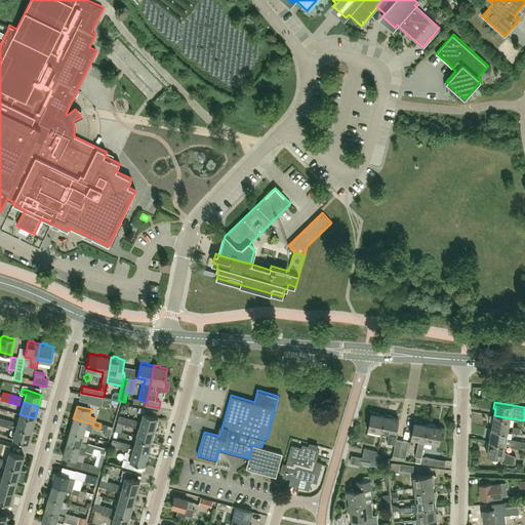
[(381,432),(385,415),(378,414),(378,412),(372,411),(368,429),(381,432)]
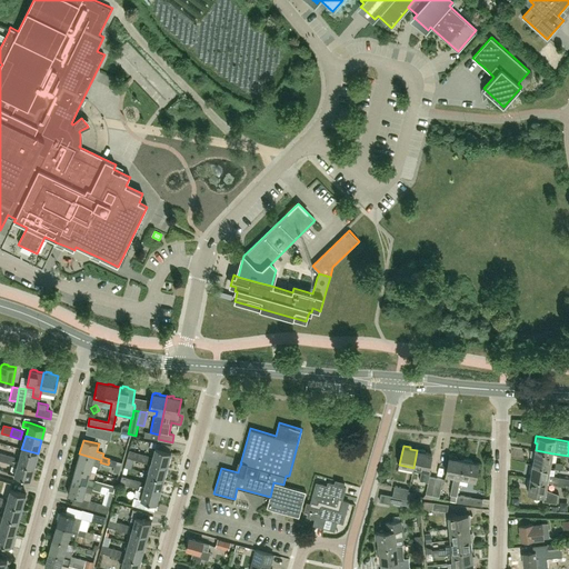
[(156,448),(151,461),(168,466),(171,452),(156,448)]
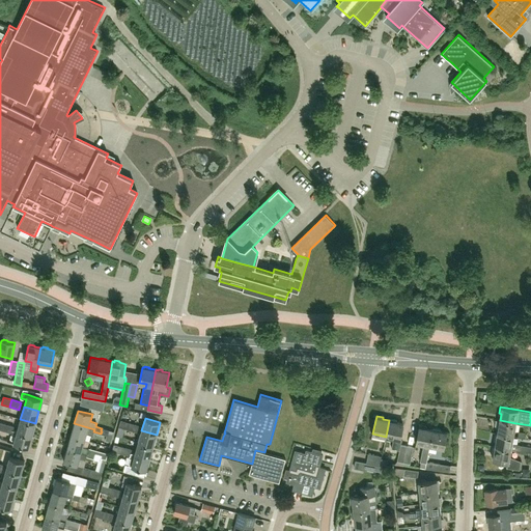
[(389,418),(389,420),(386,437),(393,438),(392,448),(399,450),(397,460),(403,462),(407,445),(401,444),(401,440),(400,439),(403,423),(396,422),(396,420),(389,418)]
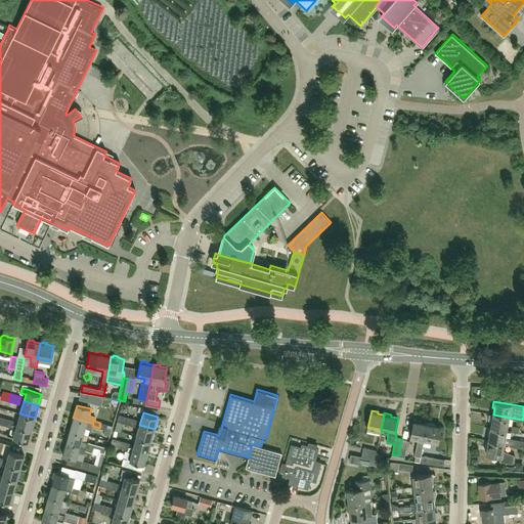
[(31,429),(35,418),(19,413),(16,425),(31,429)]
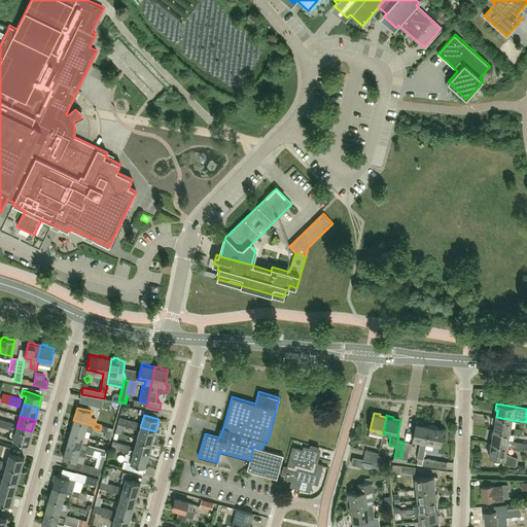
[(513,420),(512,420),(496,417),(494,416),(493,423),(495,424),(493,429),(510,432),(513,420)]
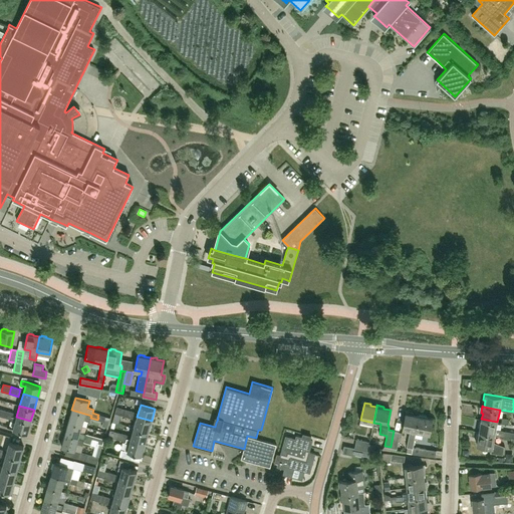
[(123,416),(125,410),(125,409),(117,407),(114,413),(123,416)]
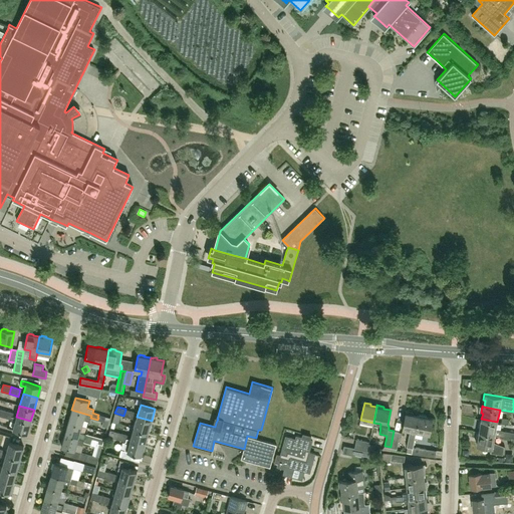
[(125,409),(125,410),(123,416),(133,419),(135,412),(125,409)]
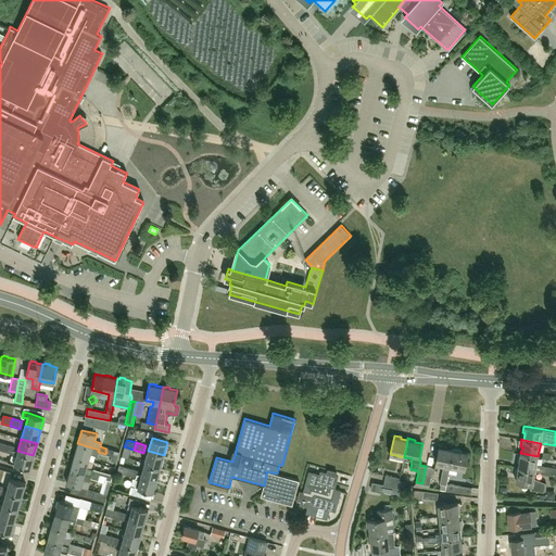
[(13,450),(14,450),(15,446),(5,443),(3,451),(12,453),(13,450)]
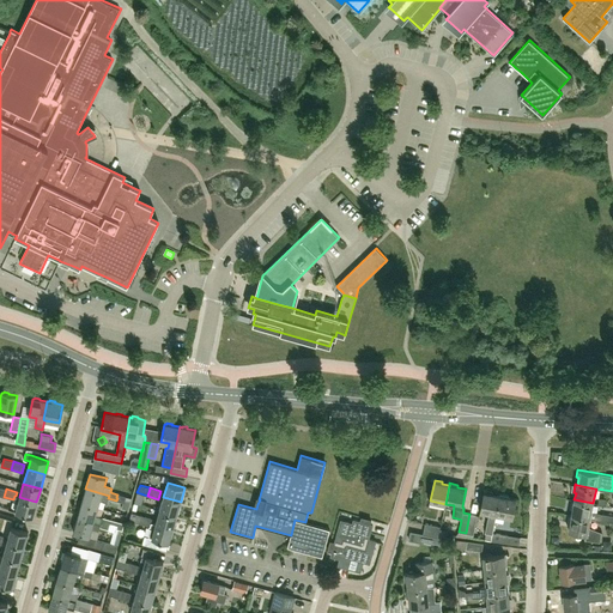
[(82,503),(98,508),(99,501),(107,503),(108,498),(109,496),(85,489),(82,503)]
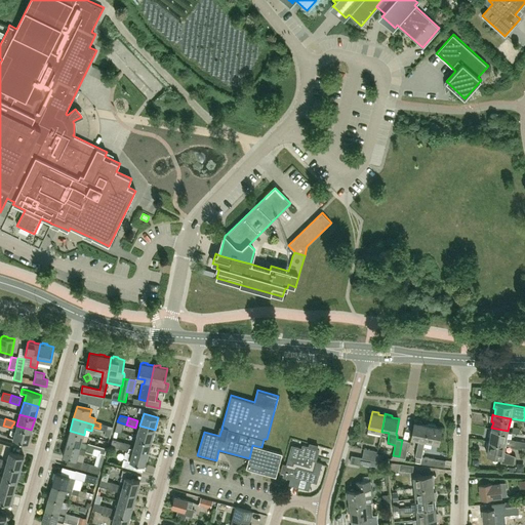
[(422,456),(425,440),(428,425),(421,422),(421,420),(414,419),(411,437),(418,439),(415,455),(416,456),(421,456),(422,456)]
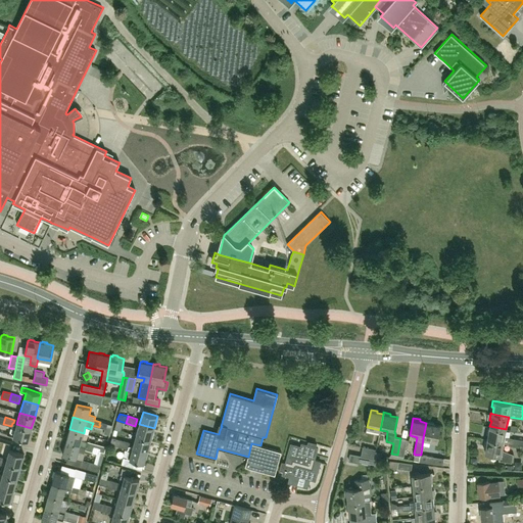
[(427,421),(426,423),(423,438),(437,441),(440,425),(433,424),(433,422),(427,421)]
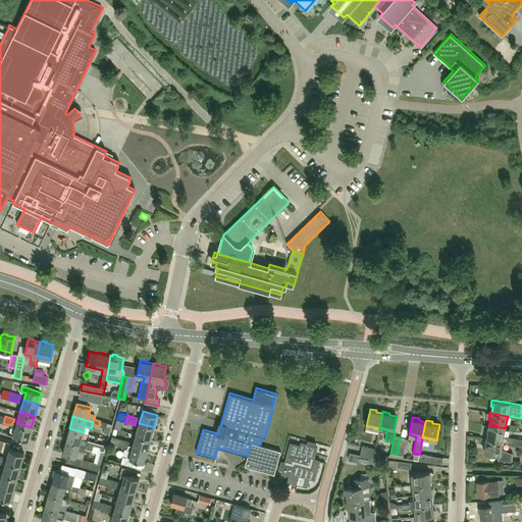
[(99,426),(106,428),(104,432),(109,434),(111,427),(106,426),(107,423),(100,421),(99,423),(100,424),(99,426)]
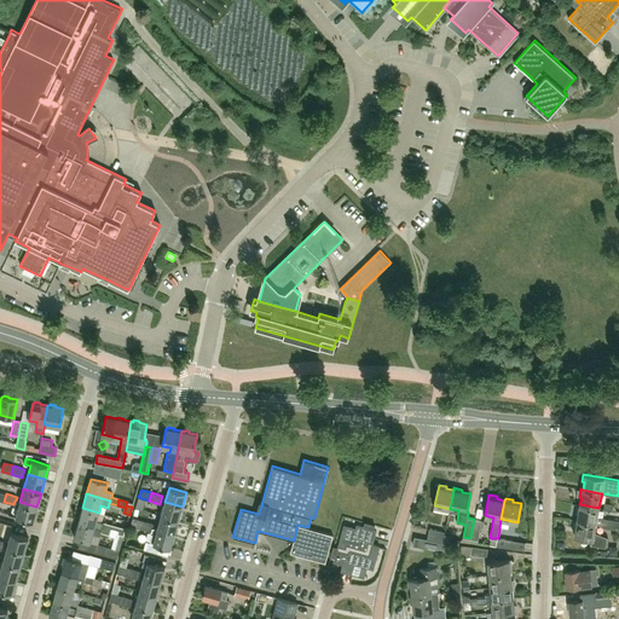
[(19,502),(16,501),(15,501),(13,504),(13,507),(18,508),(16,516),(33,521),(36,507),(19,502)]
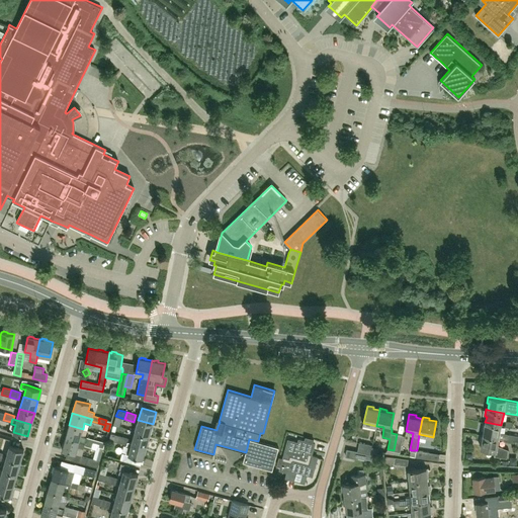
[(150,435),(153,424),(138,420),(135,431),(150,435)]
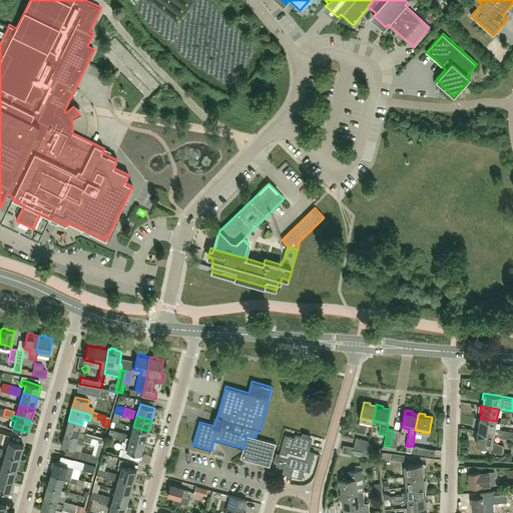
[(478,431),(494,434),(511,437),(512,437),(512,431),(495,428),(496,421),(480,418),(479,418),(477,425),(479,425),(478,431)]
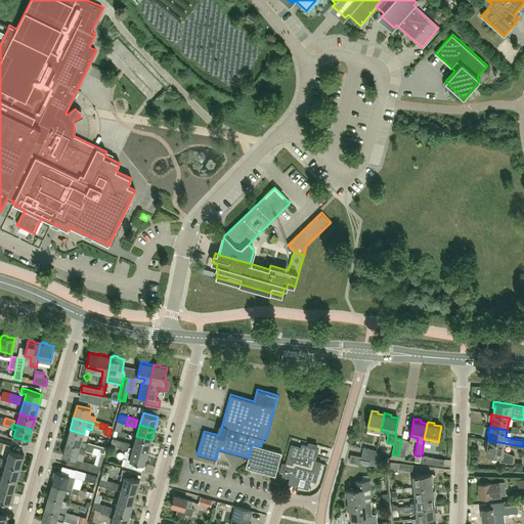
[(67,442),(80,446),(86,448),(85,450),(93,452),(94,447),(100,449),(100,451),(105,453),(106,447),(82,440),(84,434),(70,430),(67,442)]
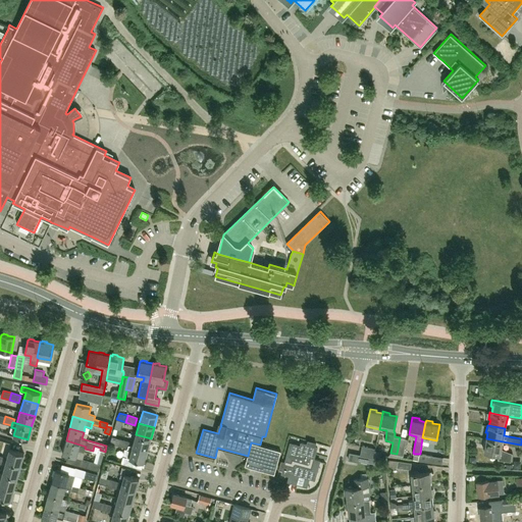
[(133,446),(133,447),(147,451),(151,438),(136,434),(133,446)]
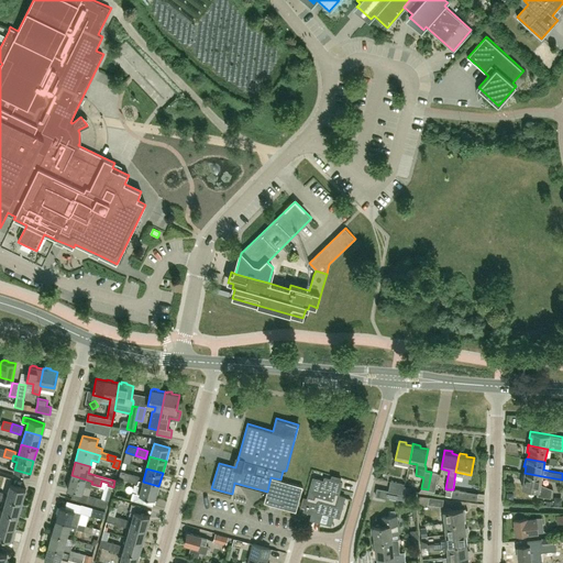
[(122,483),(123,479),(129,481),(131,473),(121,471),(119,478),(118,482),(122,483)]
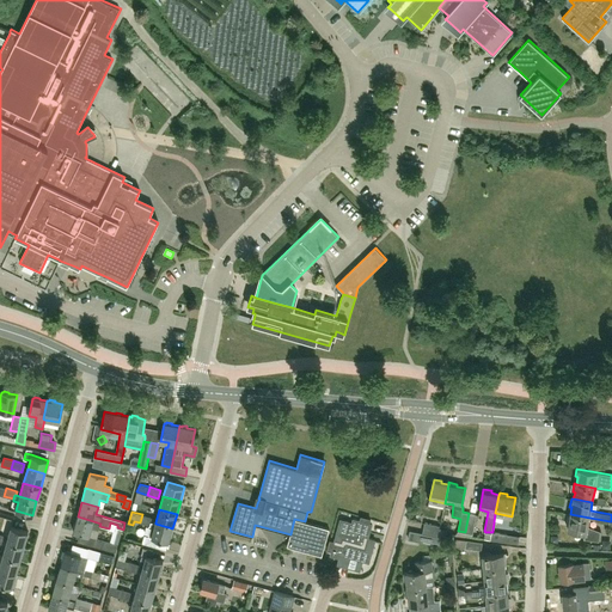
[(465,532),(472,533),(476,514),(469,513),(465,532)]
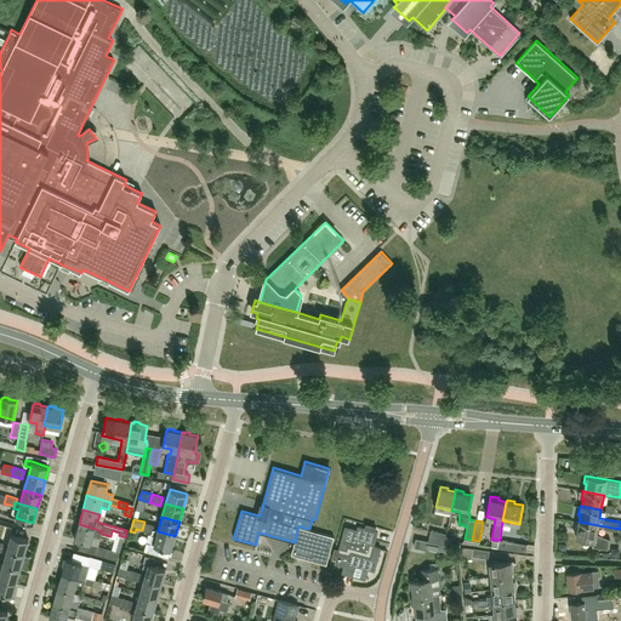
[(576,536),(594,540),(593,546),(607,548),(609,540),(596,535),(598,525),(579,522),(576,520),(575,529),(577,530),(576,536)]
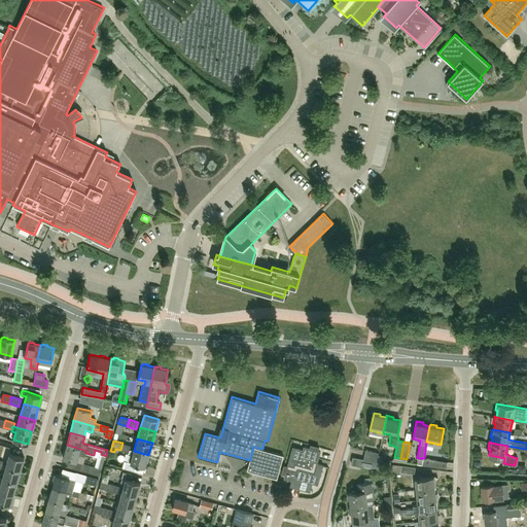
[(129,453),(130,449),(131,446),(123,443),(120,450),(129,453)]
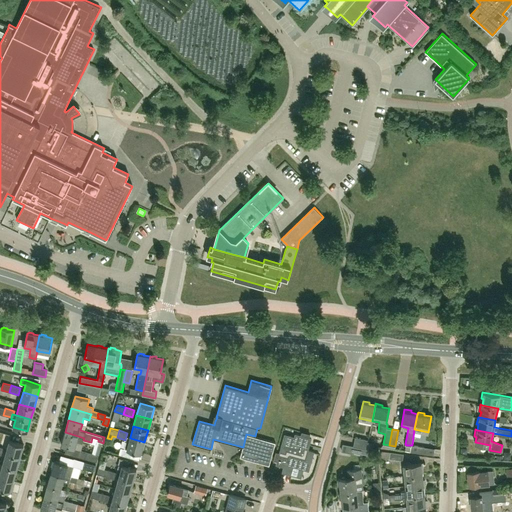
[(61,444),(75,448),(78,436),(65,432),(61,444)]
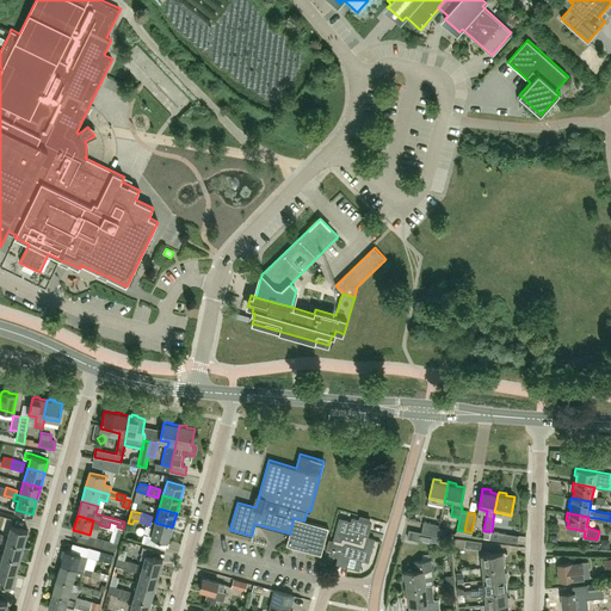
[(294,518),(290,534),(287,545),(307,550),(321,555),(328,528),(304,520),(294,518)]
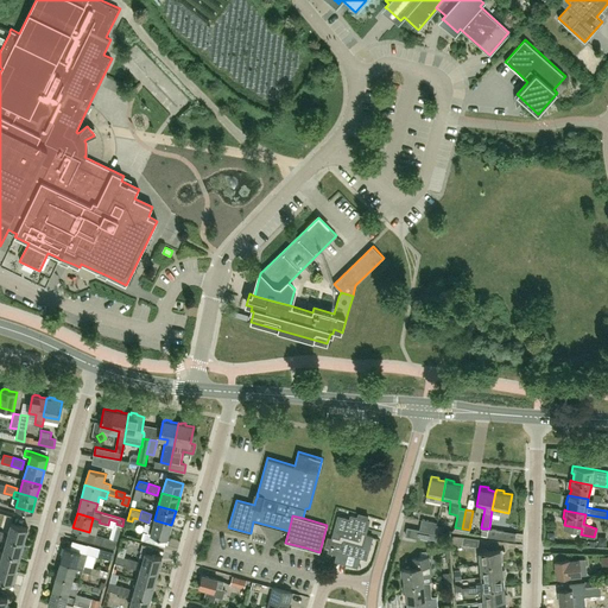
[(339,515),(329,551),(336,552),(334,561),(346,564),(349,552),(366,557),(372,536),(365,534),(368,520),(350,515),(349,519),(339,515)]
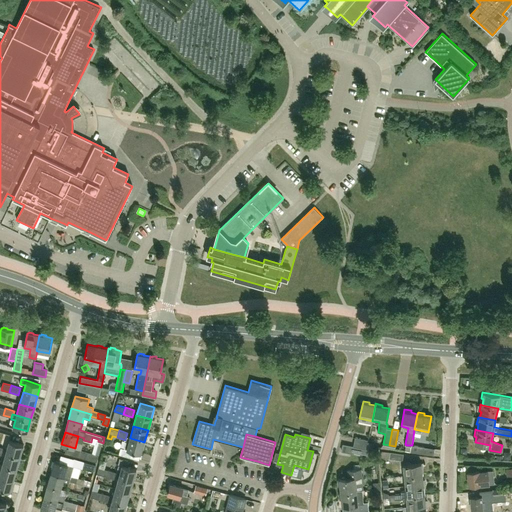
[(130,437),(126,436),(125,440),(125,441),(127,442),(125,449),(141,454),(144,442),(130,438),(130,437)]
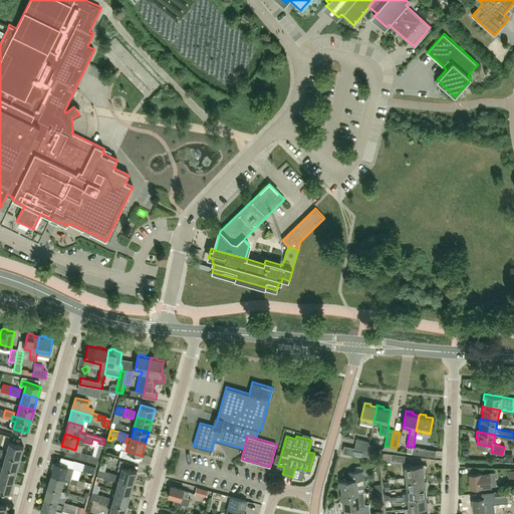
[(354,448),(368,451),(369,442),(356,439),(354,448)]
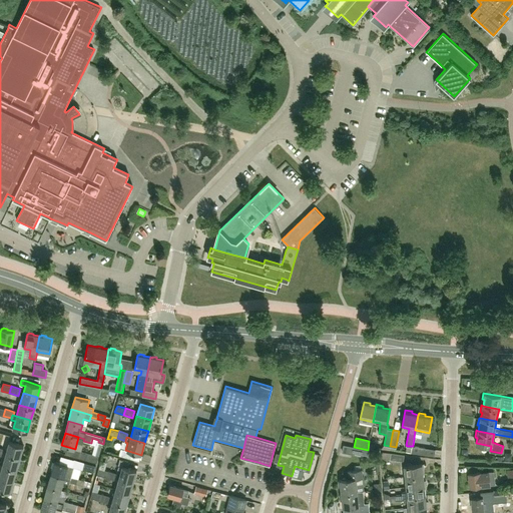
[(6,453),(20,458),(23,446),(9,441),(6,453)]
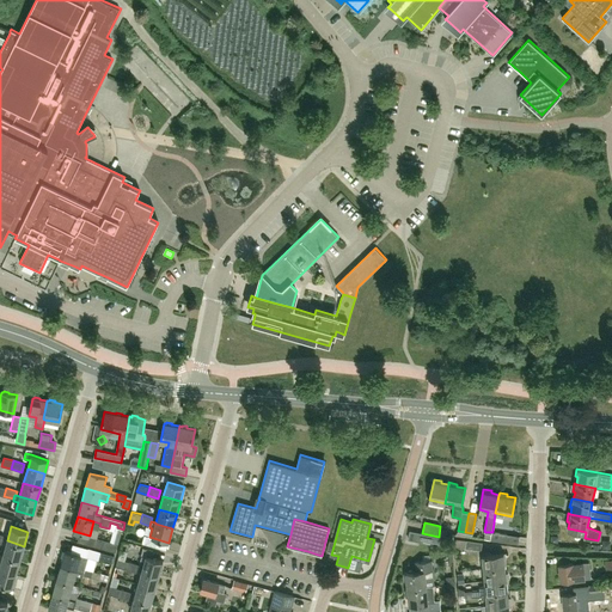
[(491,539),(506,542),(507,534),(493,532),(491,532),(491,539)]
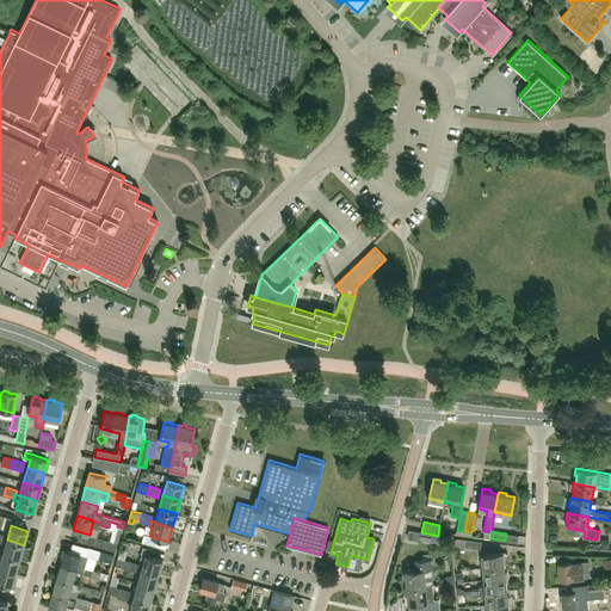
[(443,536),(438,536),(421,532),(420,532),(419,541),(440,545),(443,536)]
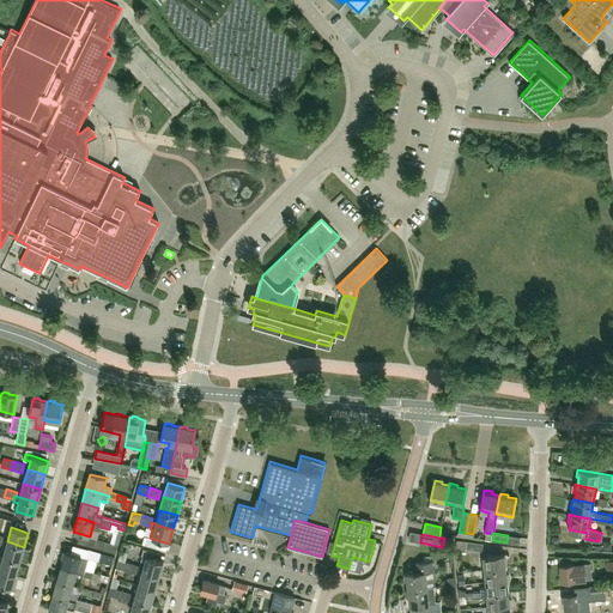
[(95,547),(115,553),(117,545),(97,539),(95,547)]
